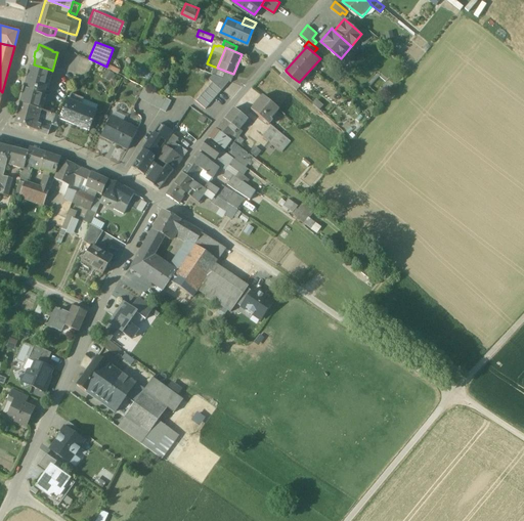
[(34,64),(31,63),(20,102),(39,107),(40,107),(50,70),(34,64)]
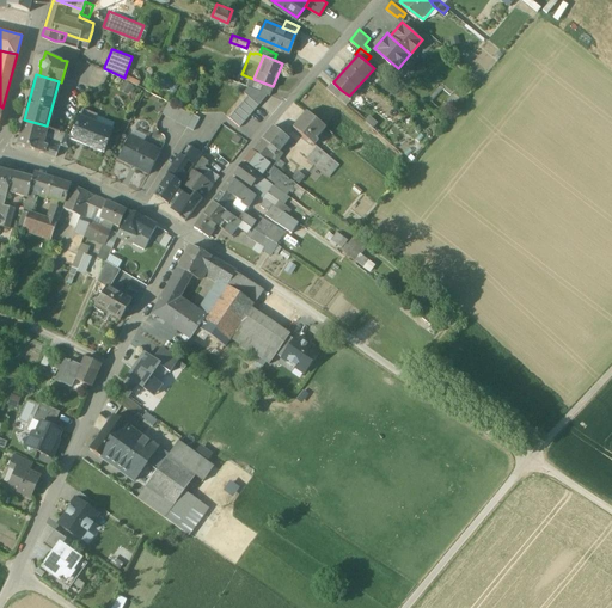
[(273,86),(254,79),(251,86),(267,92),(268,92),(270,93),(273,86)]
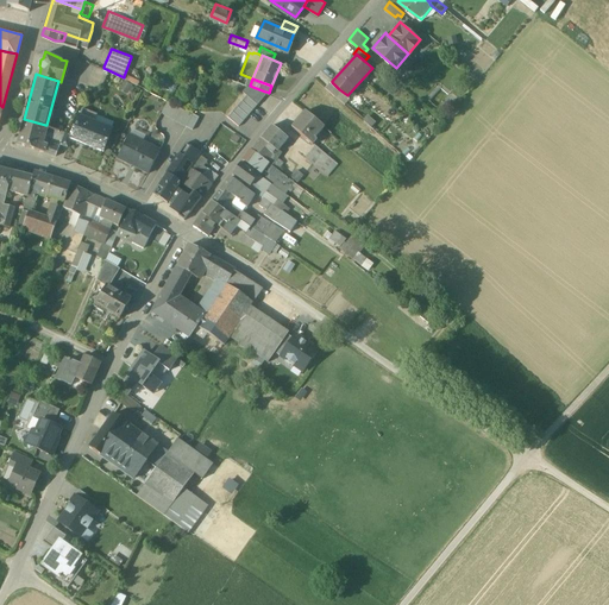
[(339,89),(332,82),(332,81),(331,80),(325,86),(334,95),(339,89)]
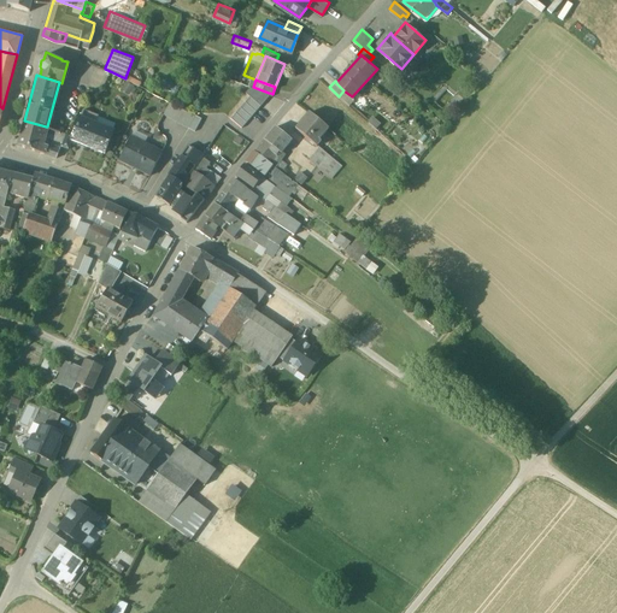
[(253,87),(250,86),(246,90),(250,95),(260,105),(270,93),(269,93),(253,87)]
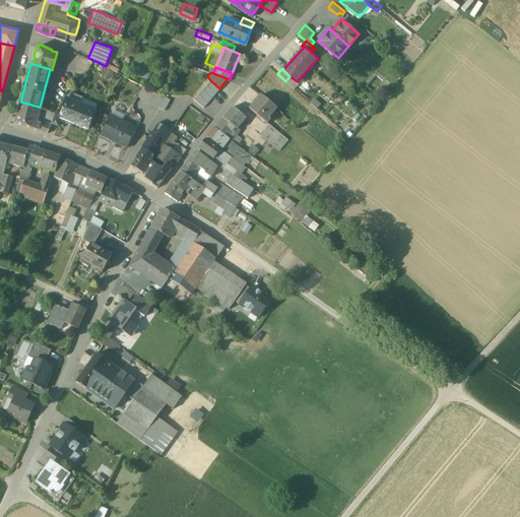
[(215,92),(219,88),(210,80),(206,84),(215,92)]
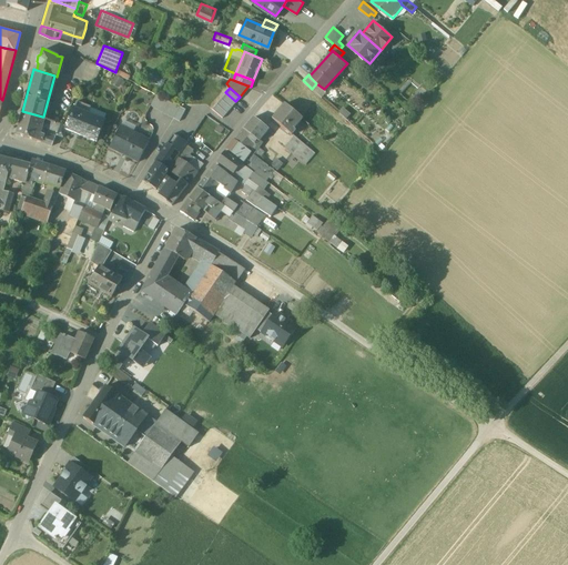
[(179,104),(156,92),(150,103),(173,115),(179,104)]
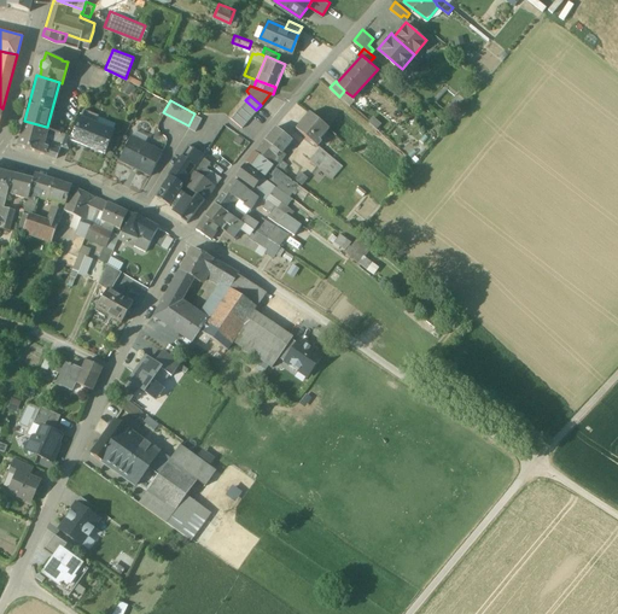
[(251,116),(256,110),(245,100),(240,106),(251,116)]
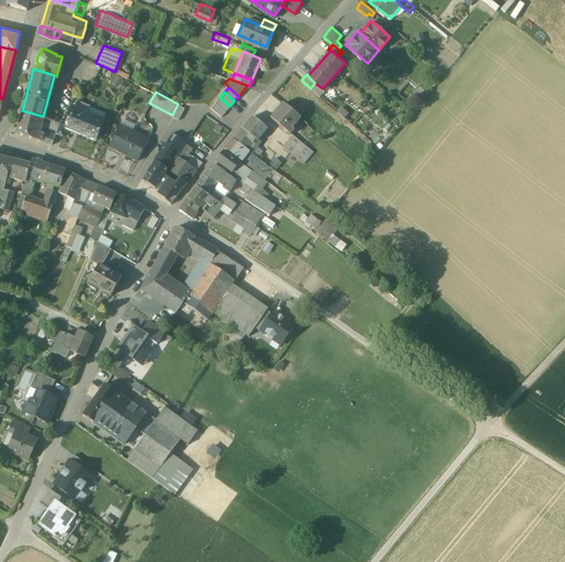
[(225,110),(230,106),(220,97),(215,102),(225,110)]
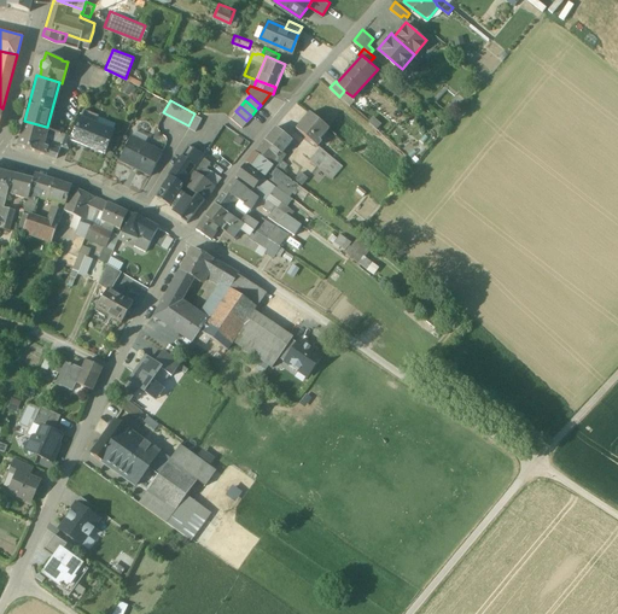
[(98,113),(83,109),(74,133),(71,139),(73,139),(104,151),(112,129),(94,122),(98,113)]
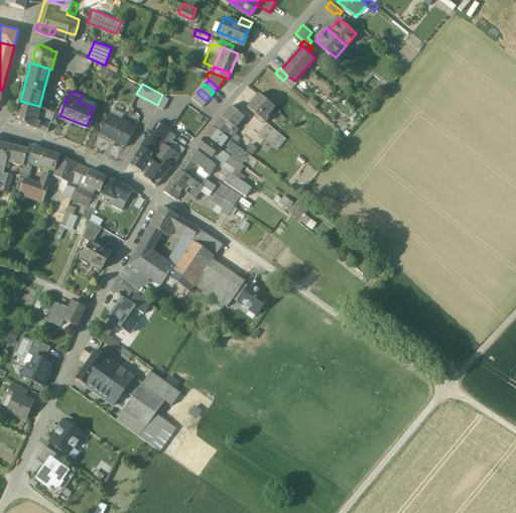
[(274,106),(258,92),(247,105),(265,120),(268,116),(267,115),(274,106)]
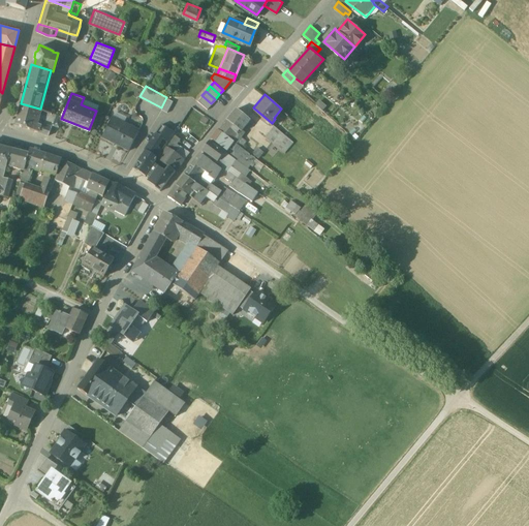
[(207,107),(211,103),(201,95),(197,99),(207,107)]
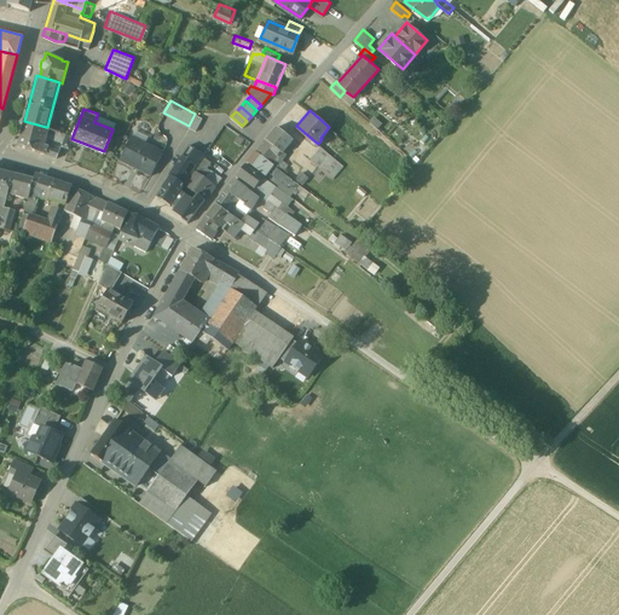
[(196,114),(195,114),(189,126),(196,129),(202,117),(196,114)]
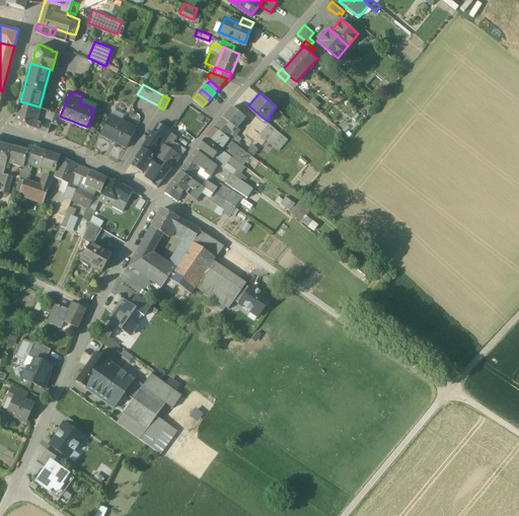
[(39,106),(20,101),(15,120),(32,126),(34,119),(39,106)]
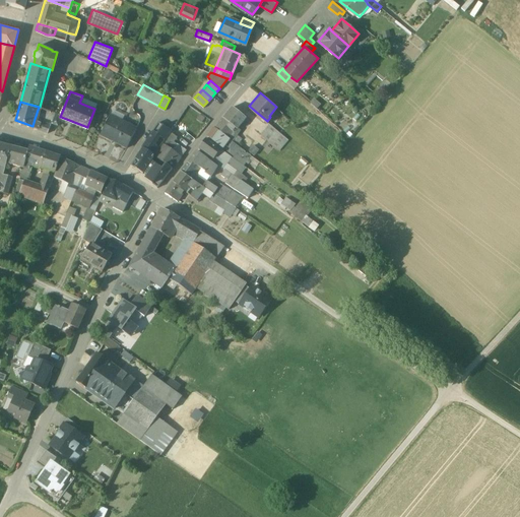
[(246,116),(232,105),(220,119),(228,124),(222,132),(228,136),(233,129),(234,131),(237,128),(246,116)]
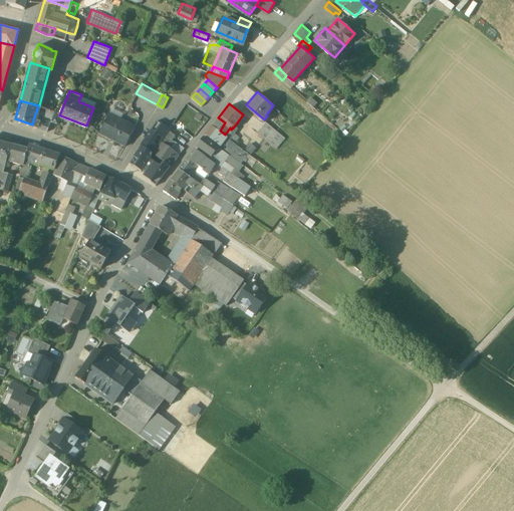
[(61,110),(56,107),(51,119),(57,121),(60,115),(59,115),(61,110)]
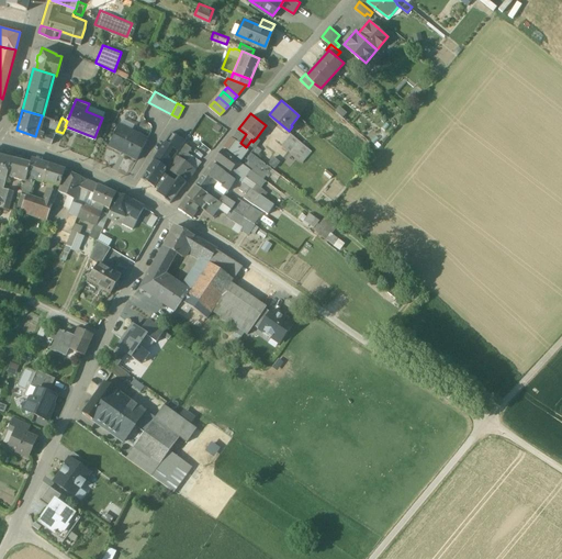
[(222,124),(216,121),(212,126),(218,130),(222,124)]
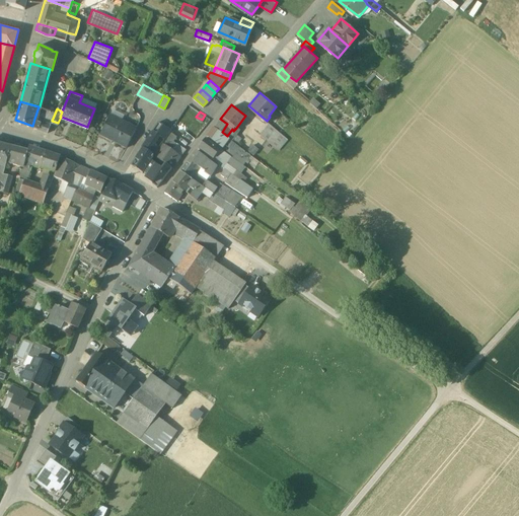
[(136,127),(109,114),(99,132),(126,146),(136,127)]
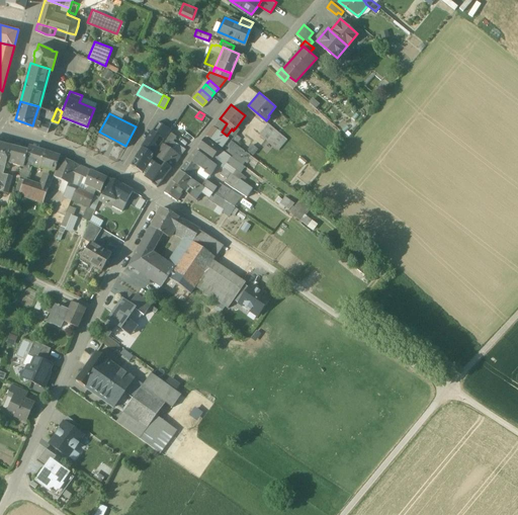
[(50,123),(34,118),(32,125),(48,131),(50,123)]
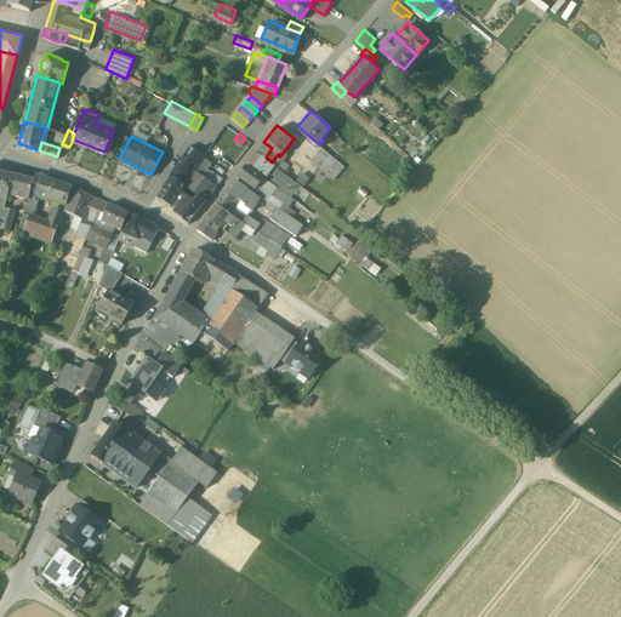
[(272,148),(263,142),(256,150),(266,158),(272,148)]
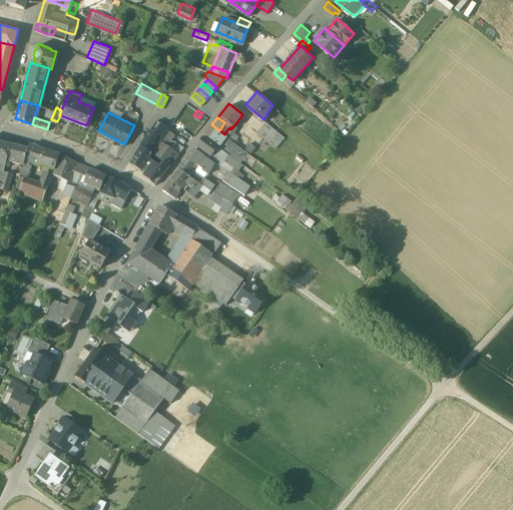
[(143,141),(141,144),(152,152),(157,144),(152,141),(158,133),(162,136),(169,127),(156,118),(142,139),(143,141)]
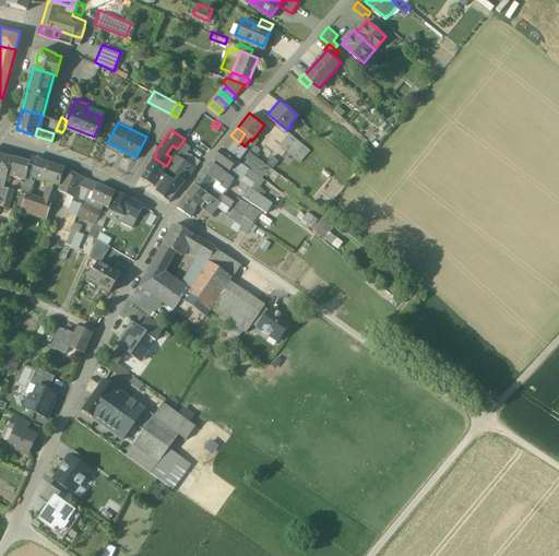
[(302,142),(289,131),(280,142),(293,153),(302,142)]
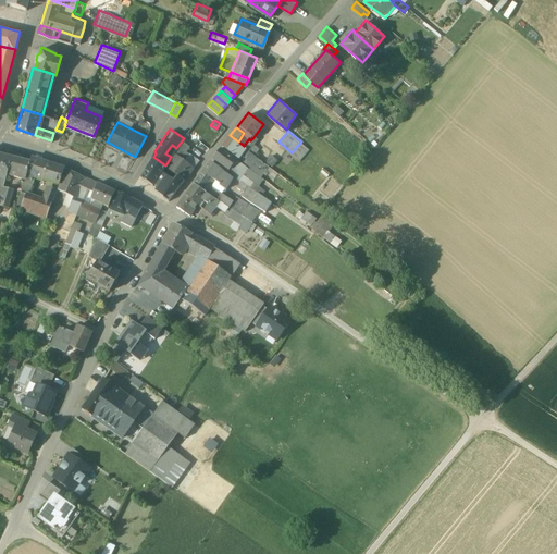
[(230,135),(223,144),(238,156),(242,151),(245,147),(230,135)]
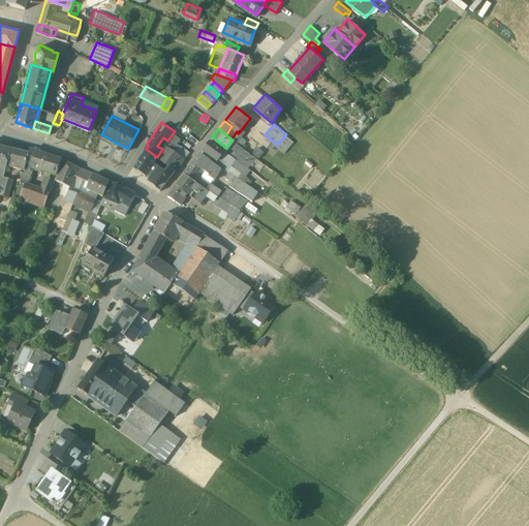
[(248,136),(241,130),(238,133),(237,131),(231,138),(232,140),(242,146),(248,136)]
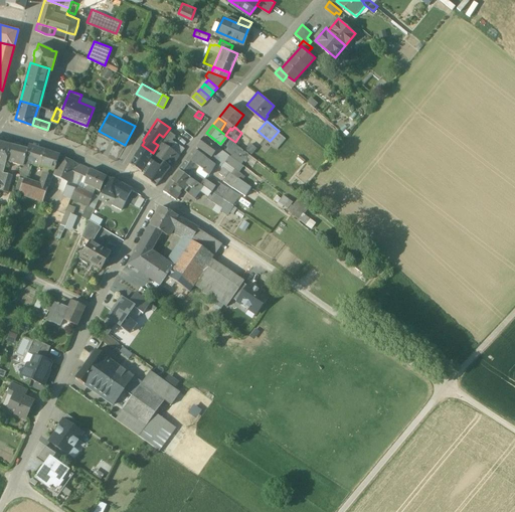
[(183,128),(180,135),(189,139),(192,132),(183,128)]
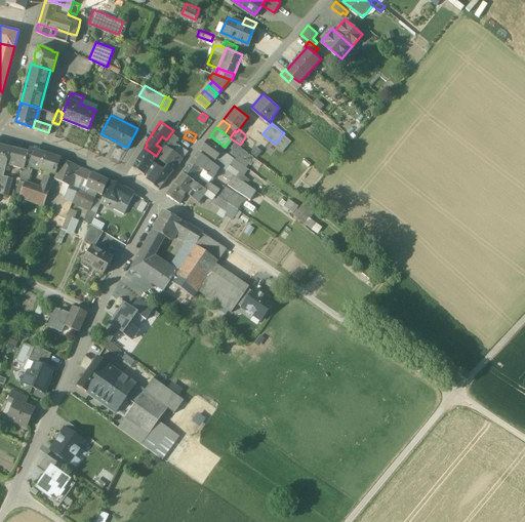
[(166,139),(161,148),(157,156),(164,161),(173,149),(182,156),(187,150),(175,142),(178,137),(171,132),(166,139)]
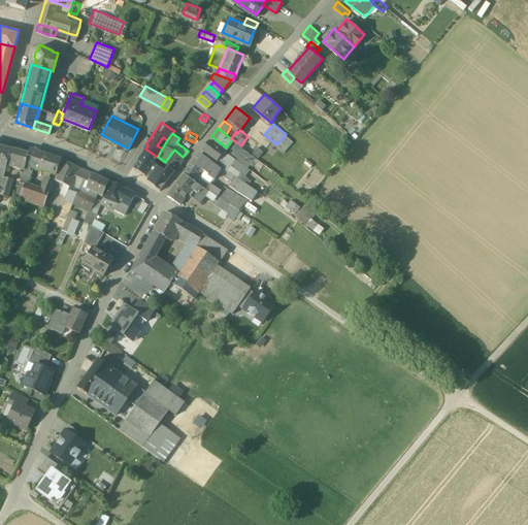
[(224,150),(209,138),(202,148),(217,159),(219,156),(224,150)]
